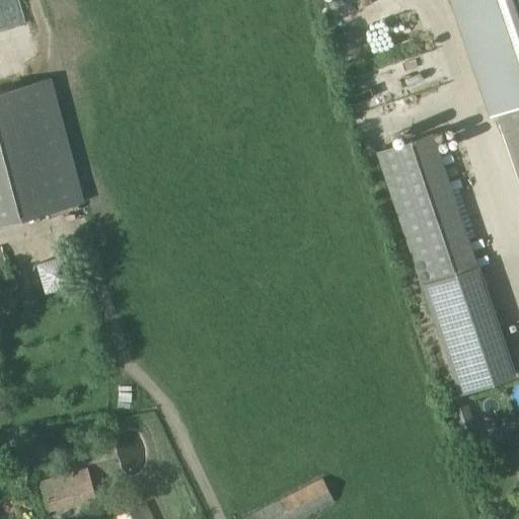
[(518,0),(453,0),(493,115),(497,114),(518,179),(518,0)]
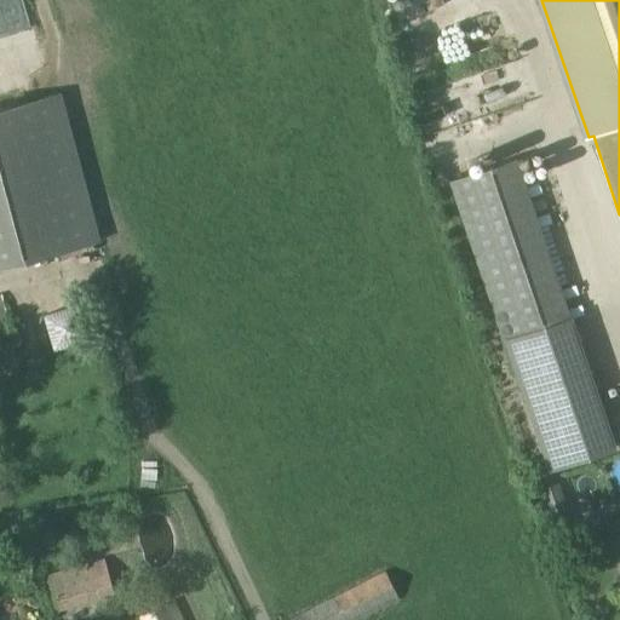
[(0,109),(0,267),(56,253),(17,105),(0,109)]
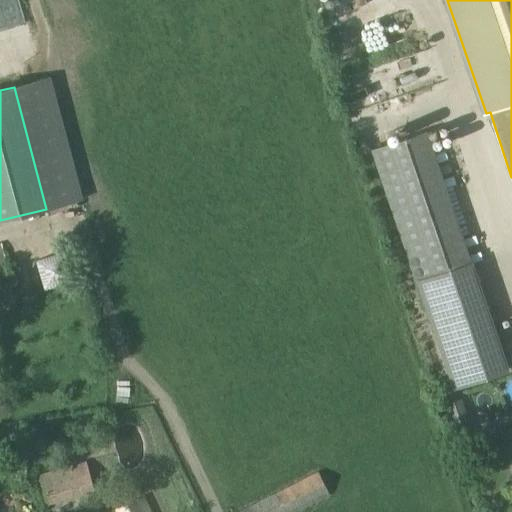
[(453,390),(506,372),(425,132),(371,150),(453,390)]
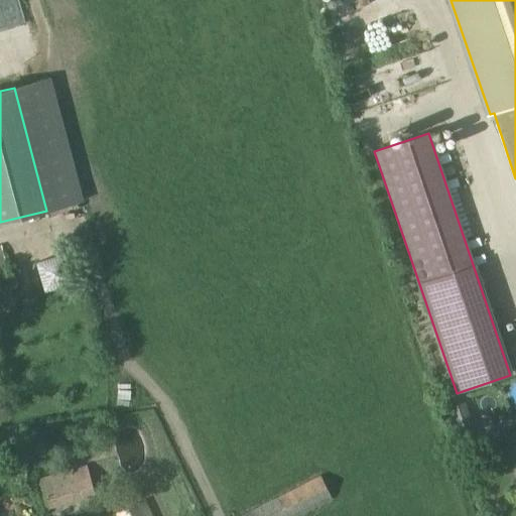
[(48,507),(95,494),(86,465),(39,478),(48,507)]
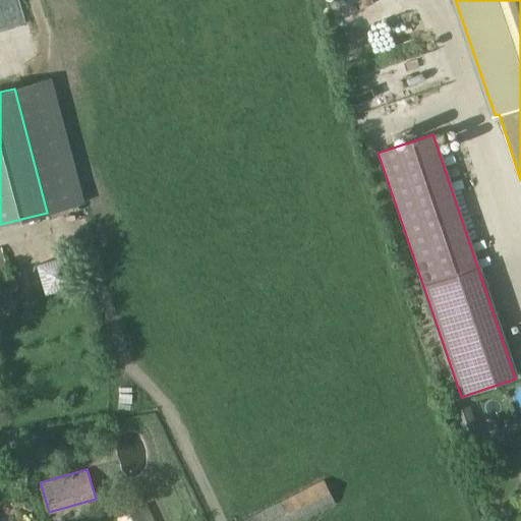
[(242,520),(291,520),(334,500),(324,480),(242,520)]
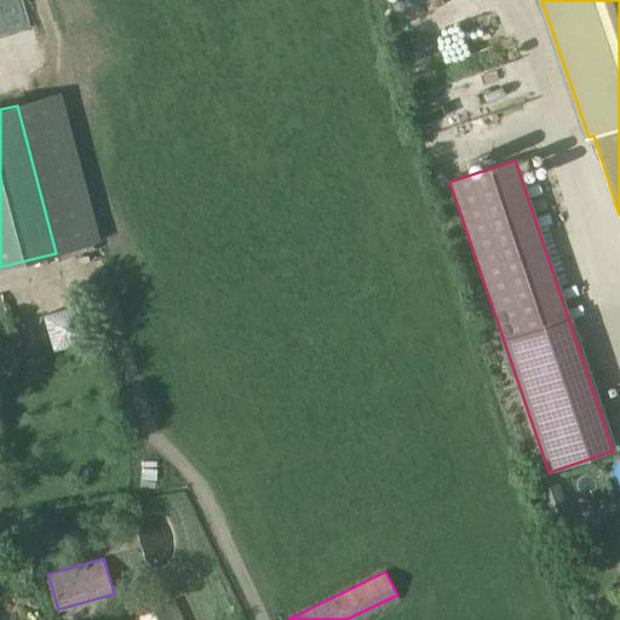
[(133,619),(179,619),(172,602),(133,619)]
